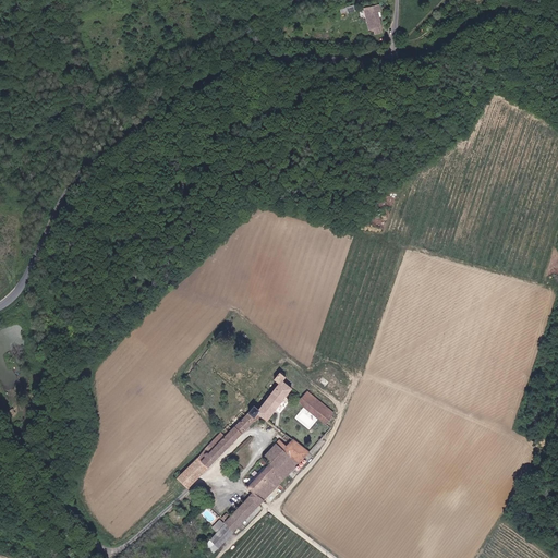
[(340,8),(341,14),(356,11),(355,4),(340,8)]
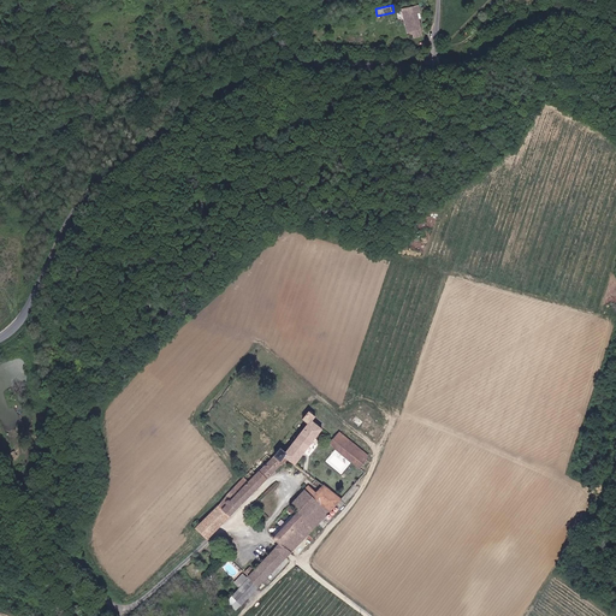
[(402,11),(408,34),(420,30),(416,13),(419,13),(418,7),(402,11)]
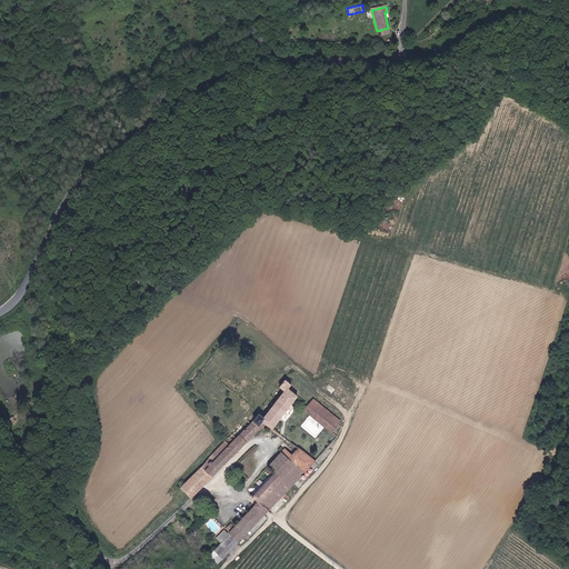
[(293,410),(295,405),(291,401),(296,395),(288,388),(290,385),(283,379),(278,386),(283,389),(261,416),(257,412),(250,419),(252,420),(261,427),(266,421),(272,427),(282,415),(286,418),(289,416),(293,410)]
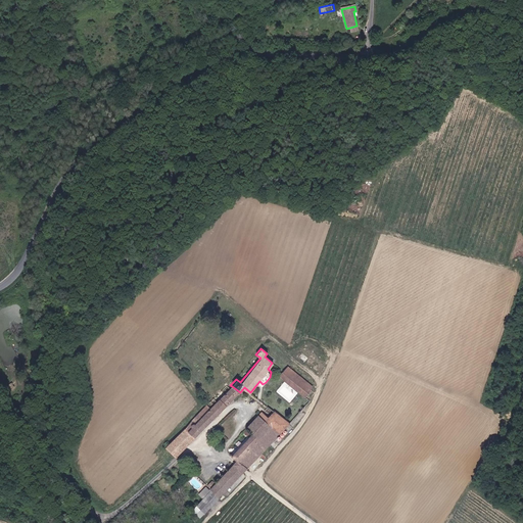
[(283,372),(308,392),(312,385),(288,366),(283,372)]
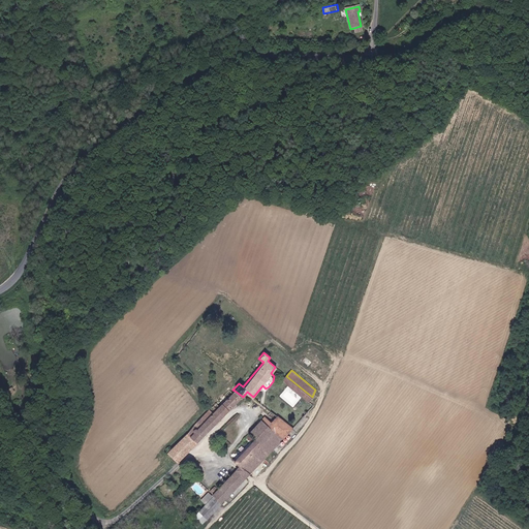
[(309,402),(312,397),(286,376),(283,380),(309,402)]
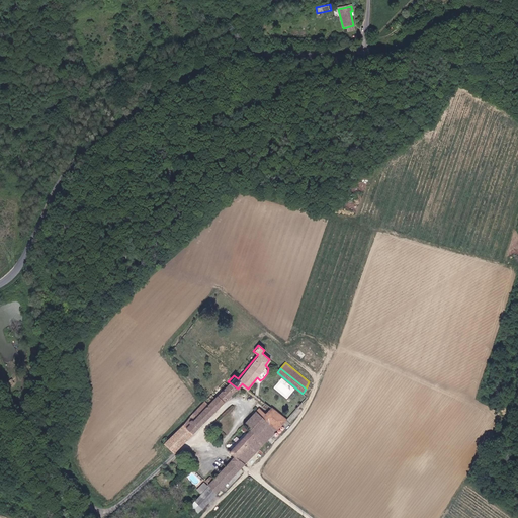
[(223,379),(212,392),(163,443),(175,452),(238,389),(230,382),(228,383),(223,379)]
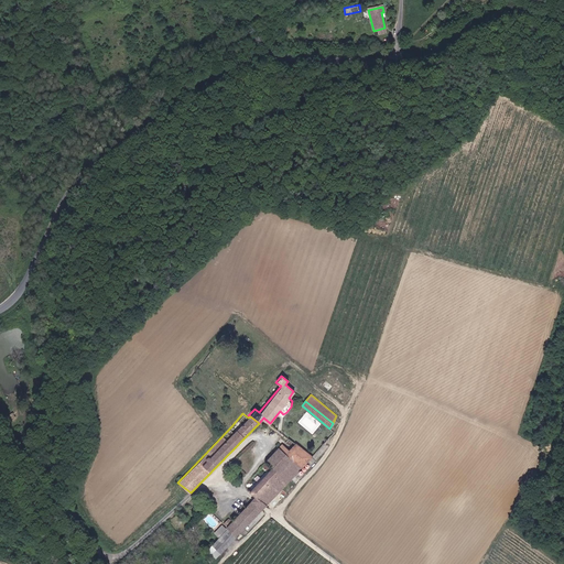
[(301,468),(312,457),(296,443),(289,451),(282,444),(279,447),(293,461),(301,468)]
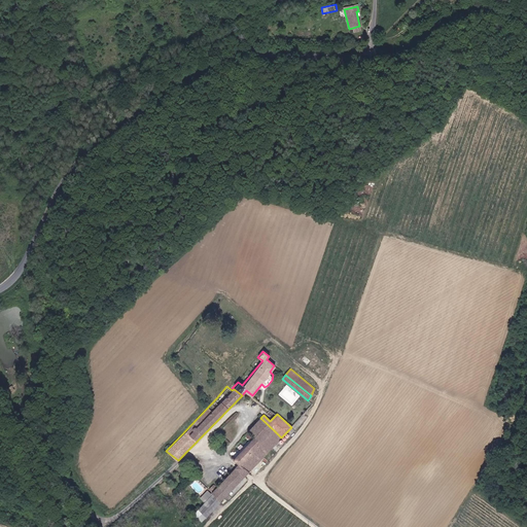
[(249,471),(281,437),(274,430),(260,418),(248,430),(254,436),(234,459),(239,464),(249,471)]
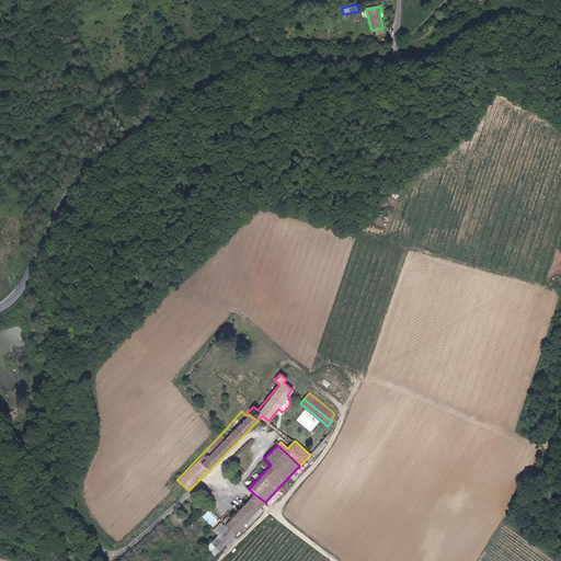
[(250,497),(260,506),(262,505),(265,502),(254,494),(251,496),(250,497)]
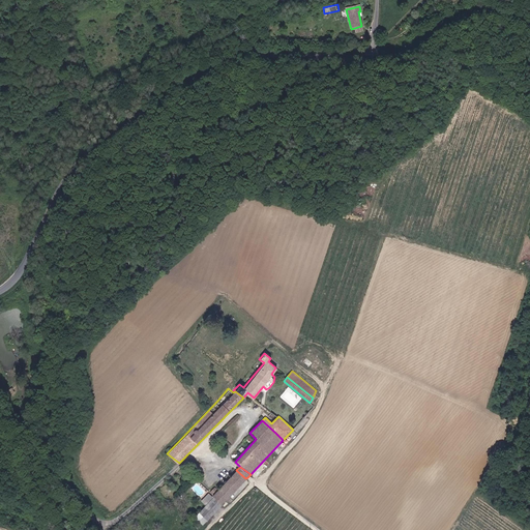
[(202,525),(245,478),(236,470),(212,495),(216,498),(196,519),(202,525)]
